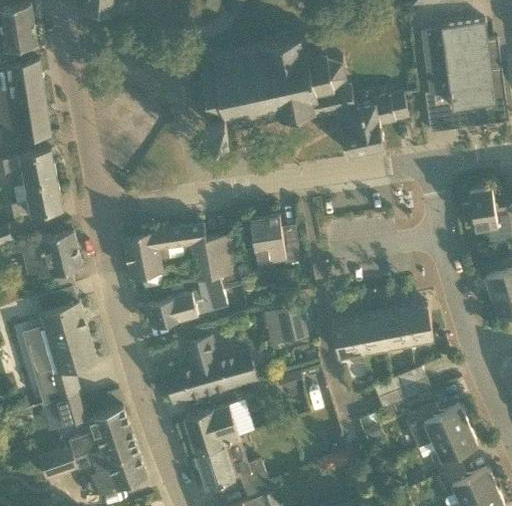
[(136,0),(86,0),(85,14),(113,16),(135,18),(136,0)]
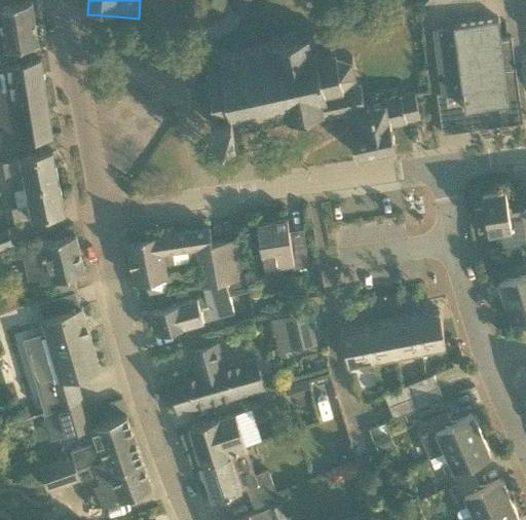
[(214,0),(211,9),(222,15),(229,0),(214,0)]
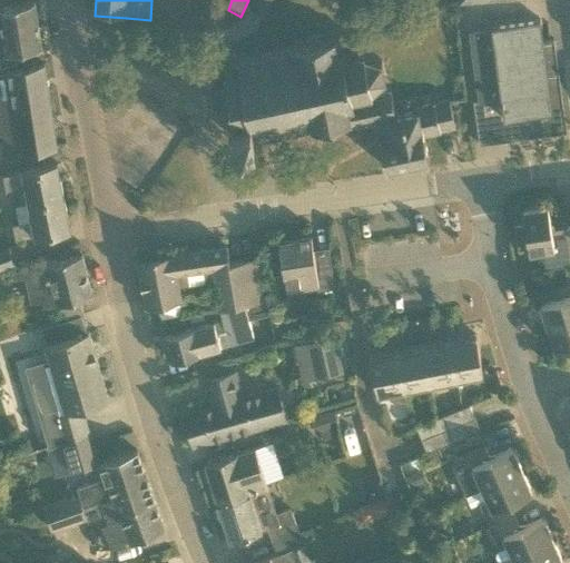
[(254,0),(249,12),(266,19),(273,0),(254,0)]
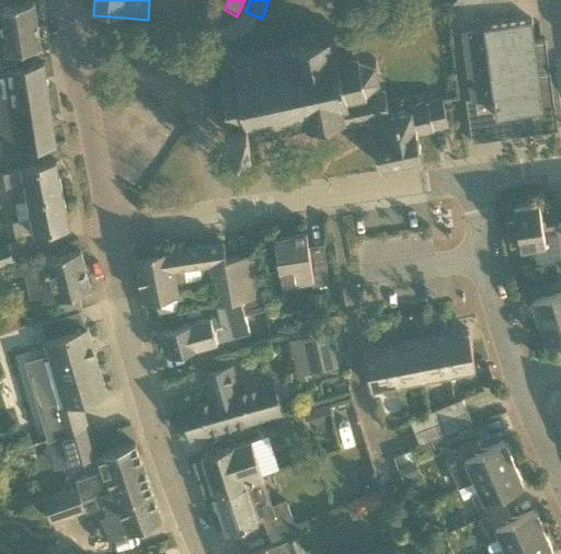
[(20,60),(19,56),(42,53),(34,8),(0,12),(0,18),(6,52),(1,53),(1,57),(0,57),(0,62),(0,64),(20,60)]
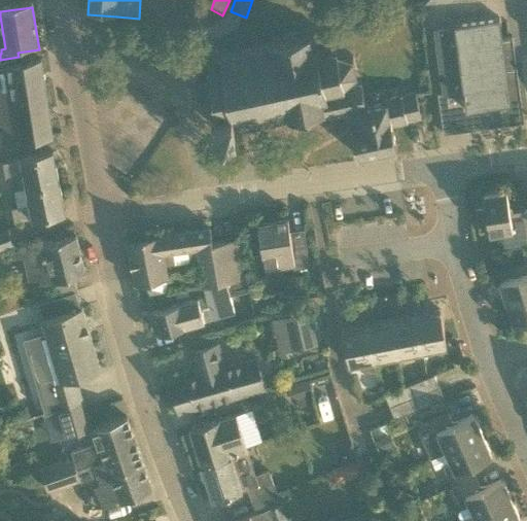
[(502,43),(500,27),(499,23),(456,29),(456,31),(435,34),(444,97),(438,98),(444,138),(457,136),(457,132),(469,130),(470,134),(524,127),(512,41),(502,43)]
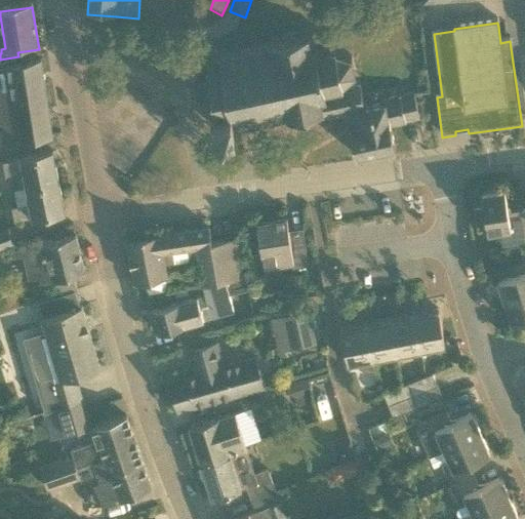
[(365,112),(365,111),(360,86),(344,90),(342,87),(355,77),(352,61),(337,57),(336,54),(318,58),(316,51),(313,40),(309,41),(308,37),(306,38),(307,42),(297,43),(297,39),(283,42),(284,46),(276,48),(275,44),(272,45),(273,49),(257,52),(256,48),(254,48),(254,52),(239,55),(238,52),(236,52),(237,56),(220,60),(219,55),(214,52),(208,53),(204,58),(207,73),(206,73),(209,87),(197,89),(202,114),(214,111),(216,118),(215,119),(218,135),(236,131),(235,131),(251,128),(252,131),(254,131),(254,127),(270,124),(271,127),(273,127),(272,123),(288,120),(289,125),(291,125),(290,121),(299,119),(300,123),(314,121),(313,117),(322,115),(324,123),(326,122),(325,120),(347,116),(365,112)]
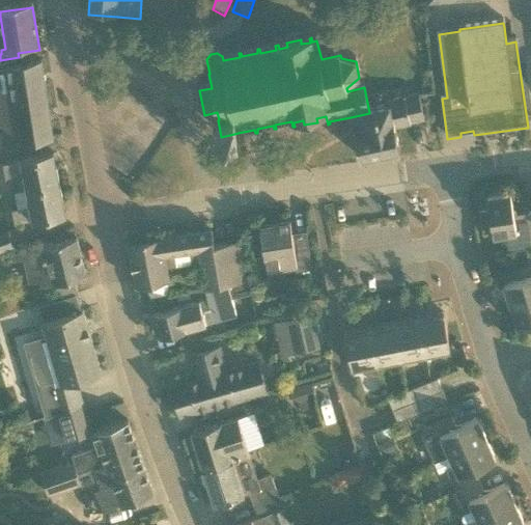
[(0,150),(53,142),(42,64),(8,70),(8,73),(0,74),(0,150)]
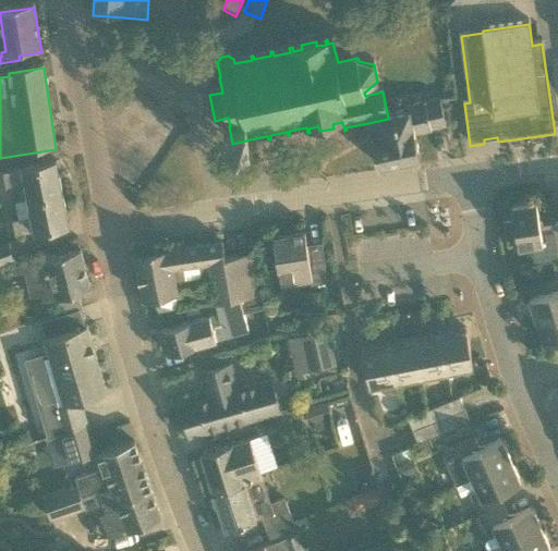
[(446,130),(441,109),(440,103),(425,107),(425,106),(408,110),(409,113),(388,118),(388,119),(368,123),(378,171),(421,162),(415,137),(432,134),(432,133),(446,130)]
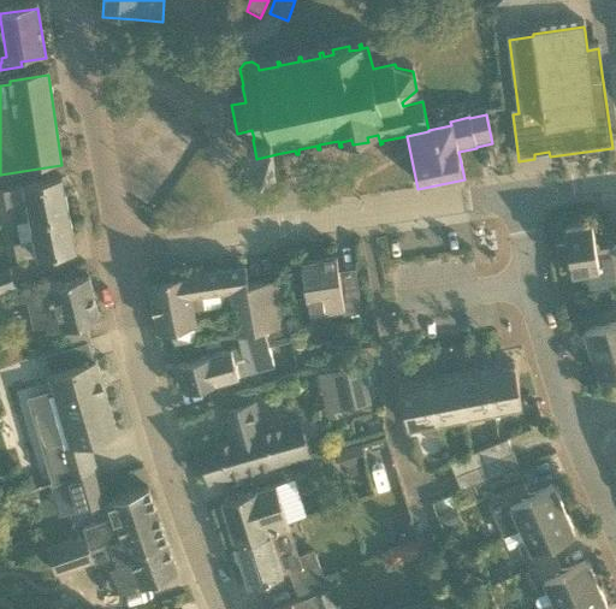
[(28,208),(31,225),(69,218),(64,196),(61,184),(63,184),(63,183),(24,190),(24,191),(5,195),(5,194),(4,195),(7,212),(28,208)]
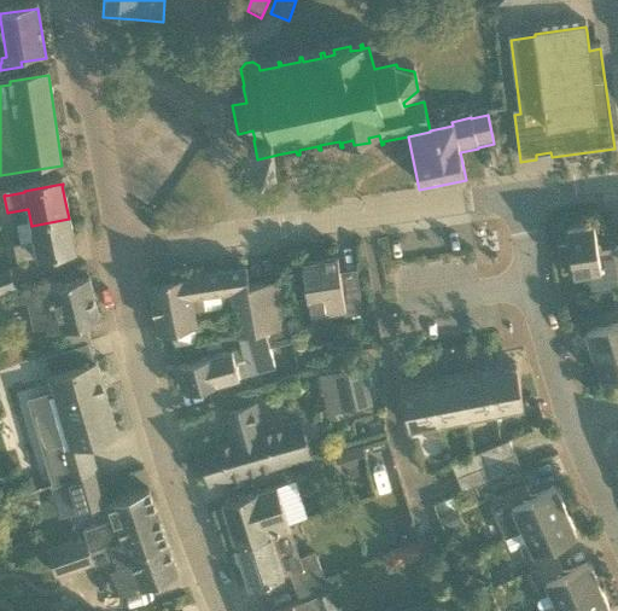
[(69,219),(31,226),(35,244),(15,249),(18,266),(19,266),(39,262),(77,255),(76,252),(75,254),(73,242),(74,242),(69,219)]
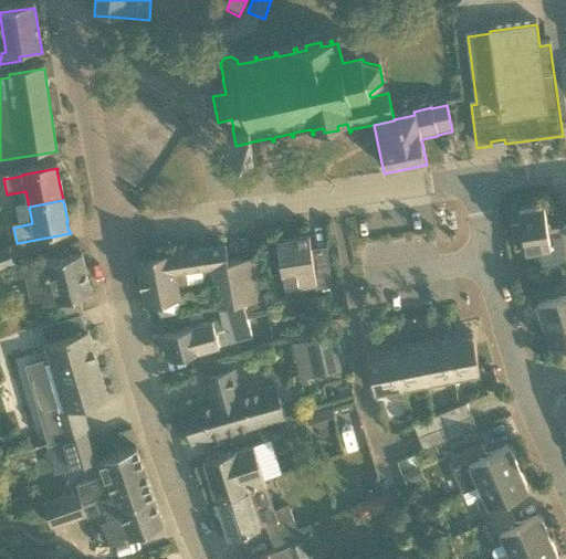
[(565,259),(565,257),(562,232),(548,234),(544,210),(520,213),(522,230),(512,231),(515,253),(525,251),(525,256),(540,254),(543,272),(565,267),(565,262),(565,260),(565,259)]
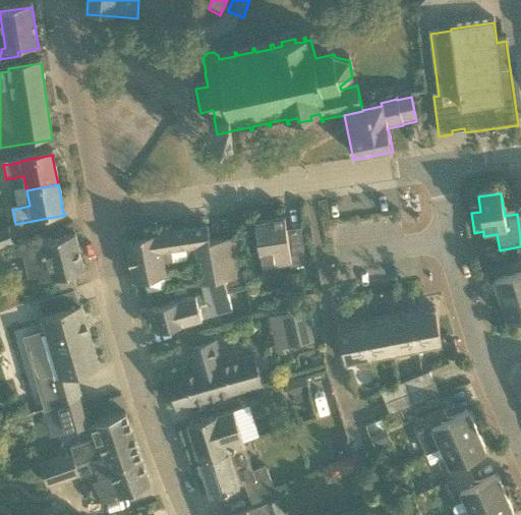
[(306,269),(304,251),(302,239),(288,241),(285,222),(255,227),(262,271),(290,267),(291,271),(306,269)]
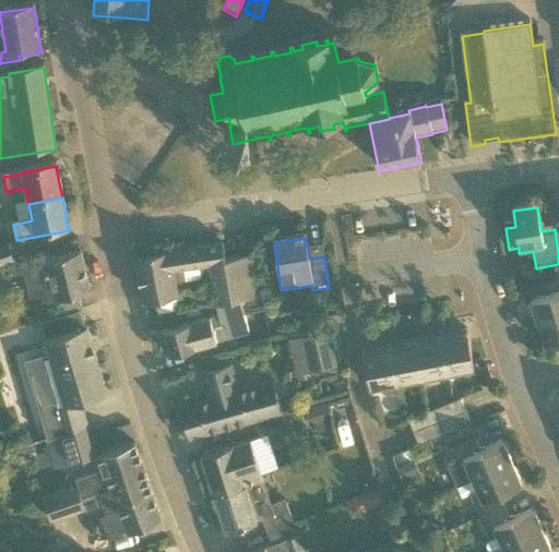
[(210,268),(216,307),(238,301),(238,302),(259,296),(252,259),(225,263),(223,247),(169,253),(135,260),(144,306),(178,299),(174,273),(210,268)]
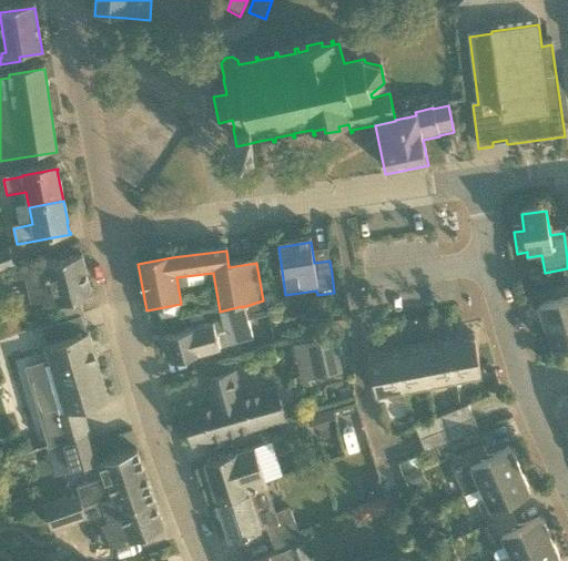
[(0,273),(13,268),(9,255),(0,258),(0,273)]
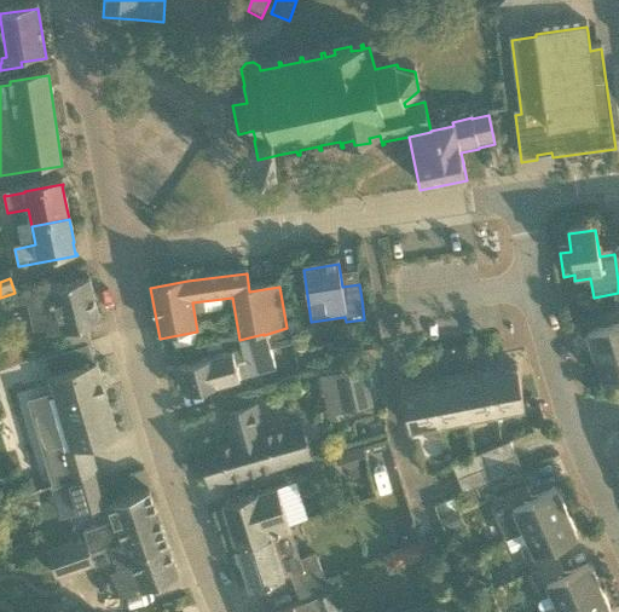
[(35,341),(76,332),(100,325),(90,283),(15,301),(17,311),(27,309),(35,341)]
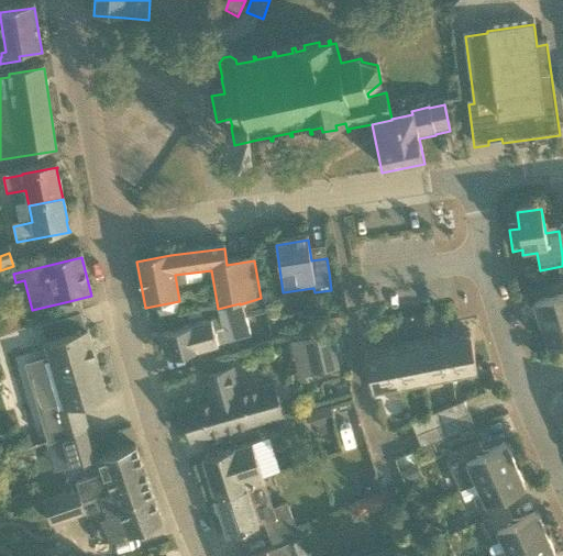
[(534,306),(541,329),(562,321),(562,285),(545,291),(548,301),(534,306)]
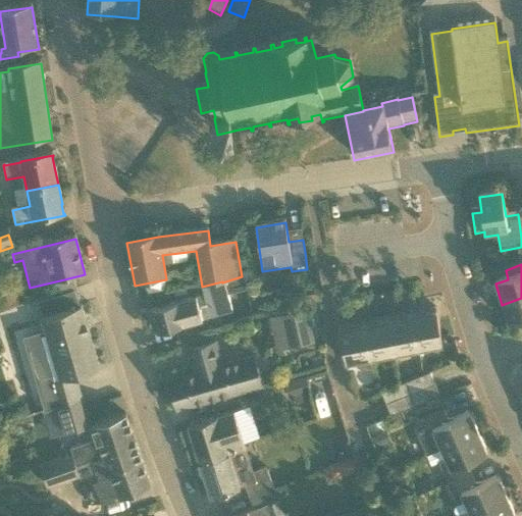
[(230,314),(222,282),(222,281),(202,287),(204,298),(198,300),(203,322),(230,314)]
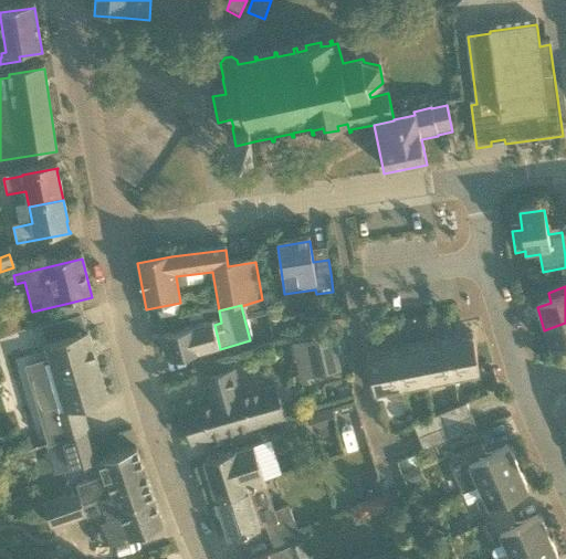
[(565,323),(544,330),(552,354),(565,348),(565,323)]
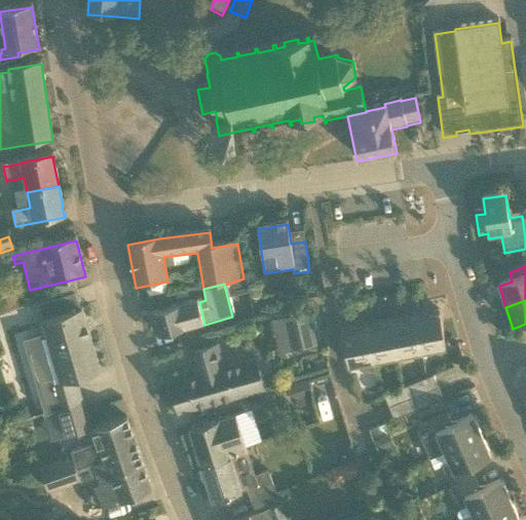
[(204,325),(199,302),(181,307),(181,306),(151,314),(157,339),(187,331),(187,330),(204,326),(204,325)]
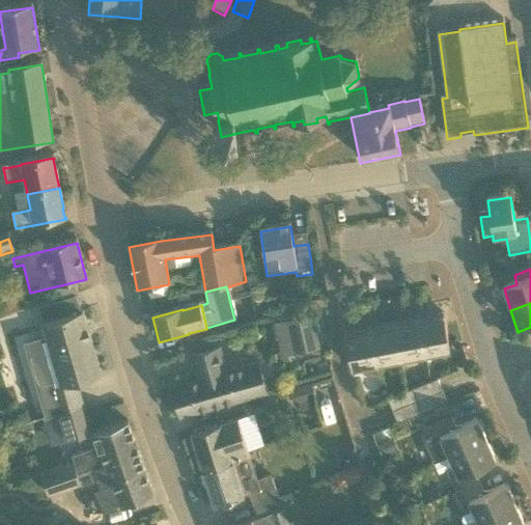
[(57,417),(64,415),(84,410),(77,385),(102,378),(83,314),(42,326),(53,365),(43,368),(53,404),(57,417)]
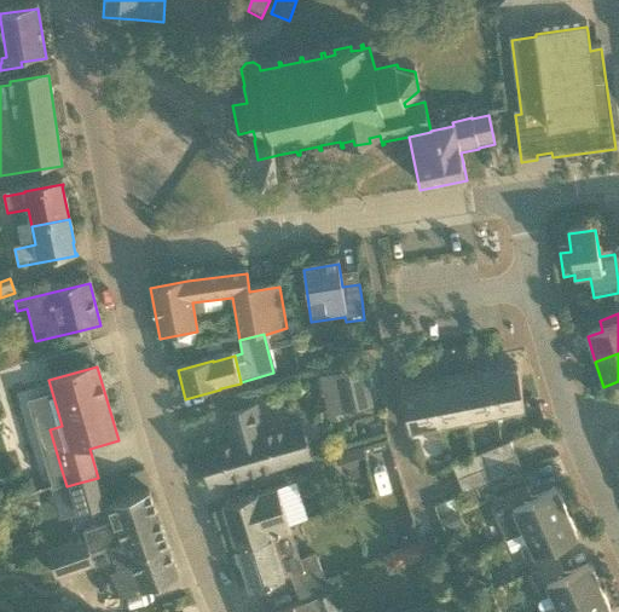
[(374,411),(364,369),(335,376),(345,417),(374,411)]
